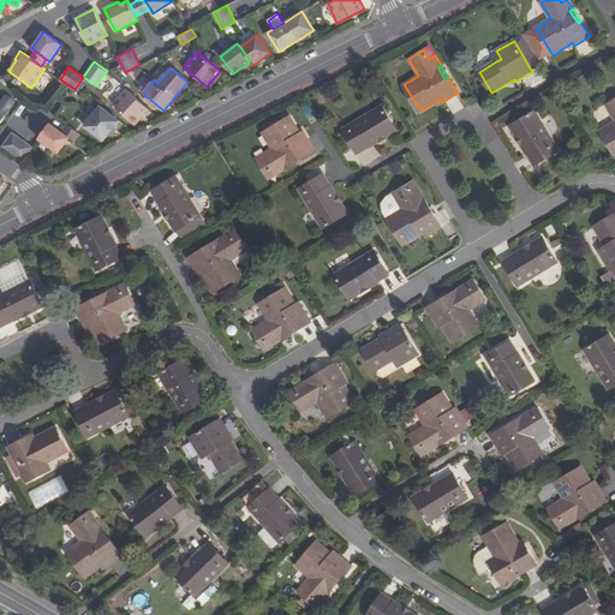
[(135,125),(149,109),(127,89),(113,103),(135,125)]
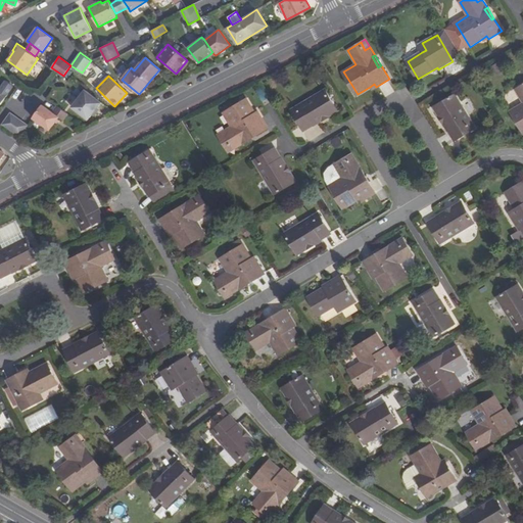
[(522,85),(516,89),(522,101),(522,103),(511,110),(522,130),(522,85)]
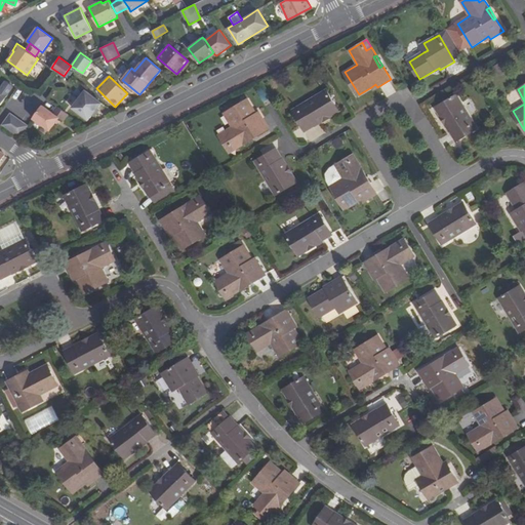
[(22,89),(8,110),(29,123),(42,103),(22,89)]
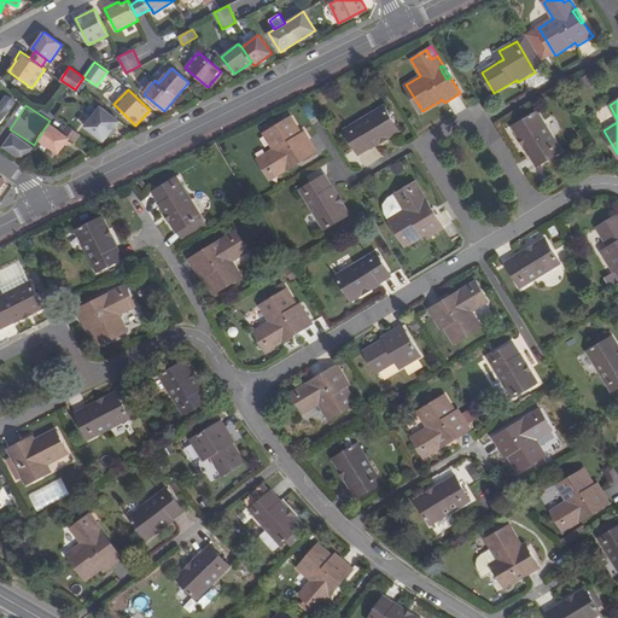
[(104,141),(120,121),(100,106),(85,126),(104,141)]
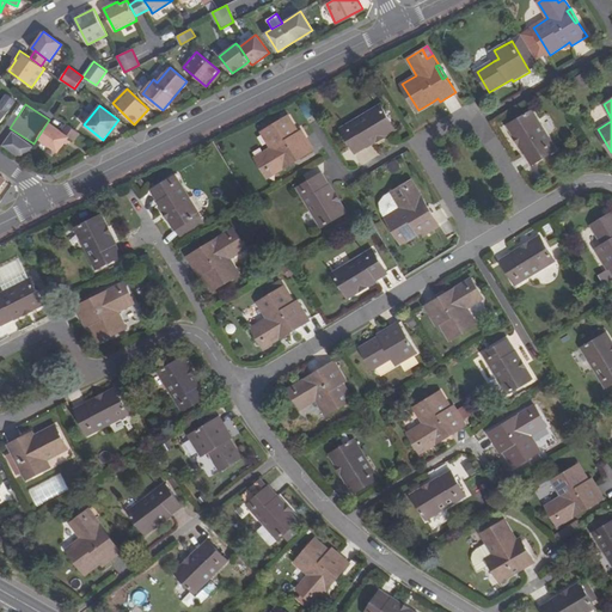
[(342,129),(356,153),(396,128),(381,105),(342,129)]
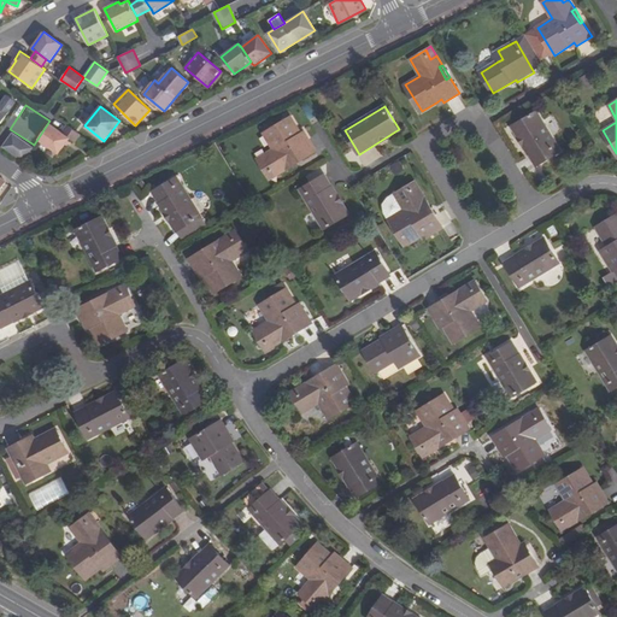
[(513,127),(536,165),(560,151),(538,112),(513,127)]
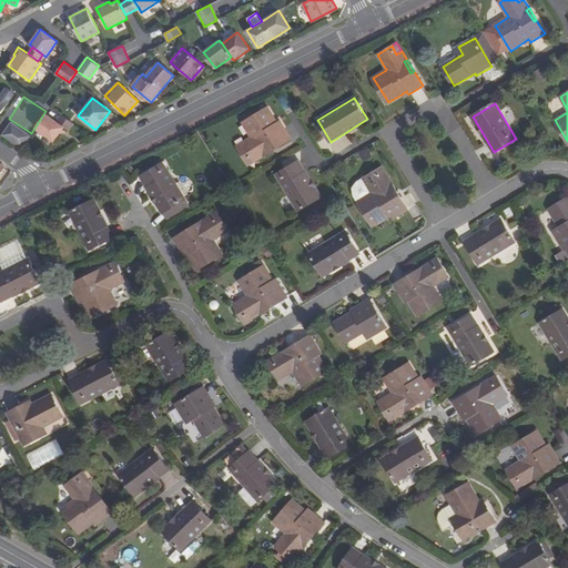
[(256,161),(266,155),(264,152),(275,145),(277,149),(292,140),(283,125),(280,128),(277,122),(269,108),(244,123),(252,138),(237,145),(245,160),(254,155),(256,161)]
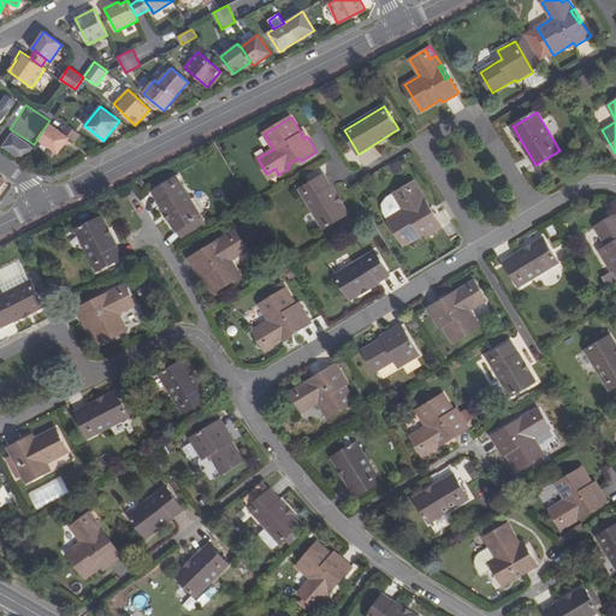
[(66,124),(61,131),(49,123),(39,138),(59,153),(70,137),(75,141),(80,134),(66,124)]
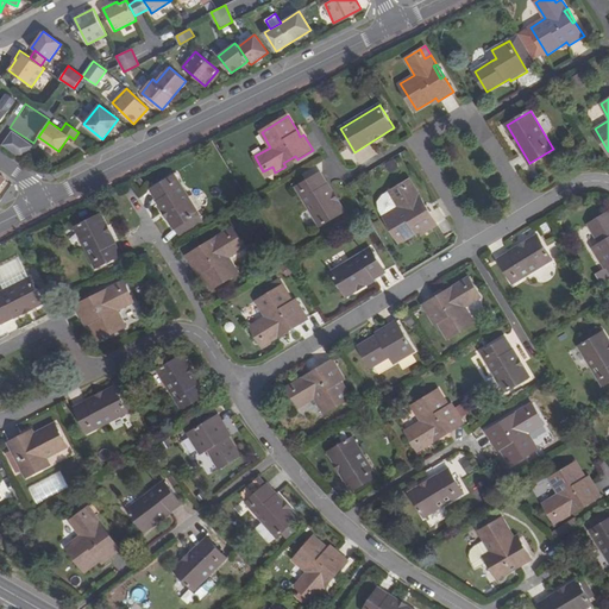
[(4,144),(16,152),(25,140),(12,131),(4,144)]
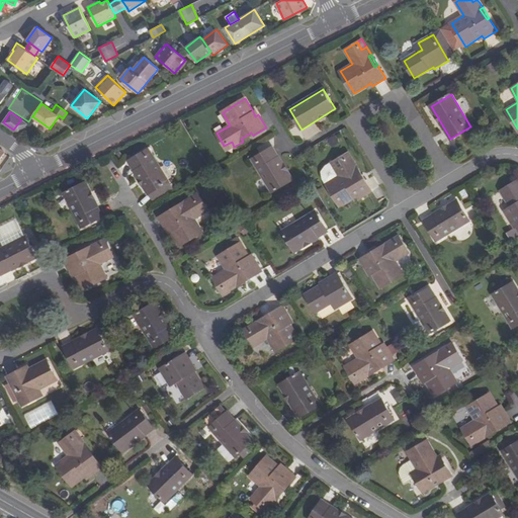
[(27,123),(21,119),(13,130),(19,135),(27,123)]
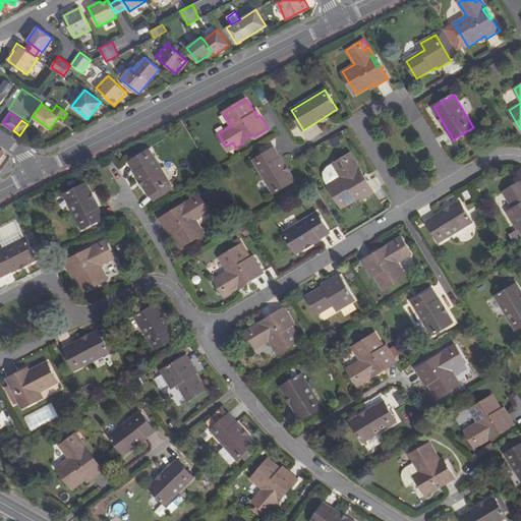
[(242,139),(244,142),(254,136),(252,133),(242,139)]
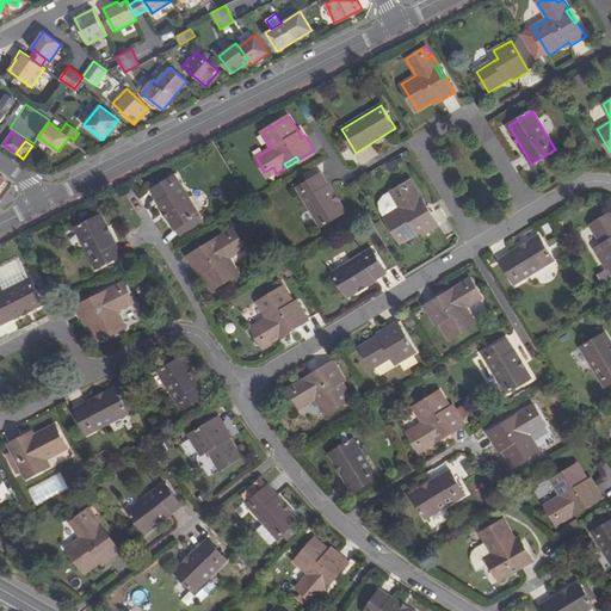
[(273,167),(264,172),(267,178),(276,173),(273,167)]
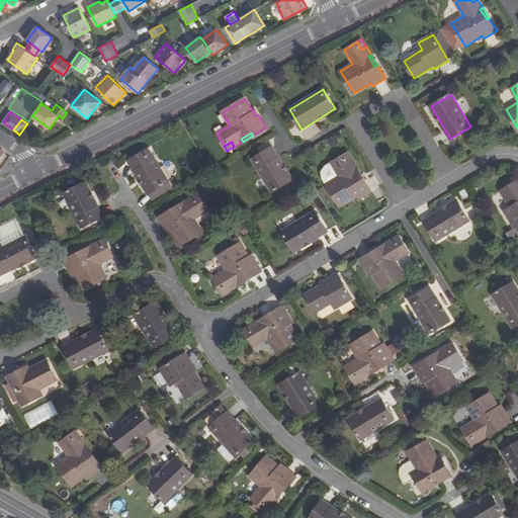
[(273,193),(293,181),(273,147),(253,159),(273,193)]
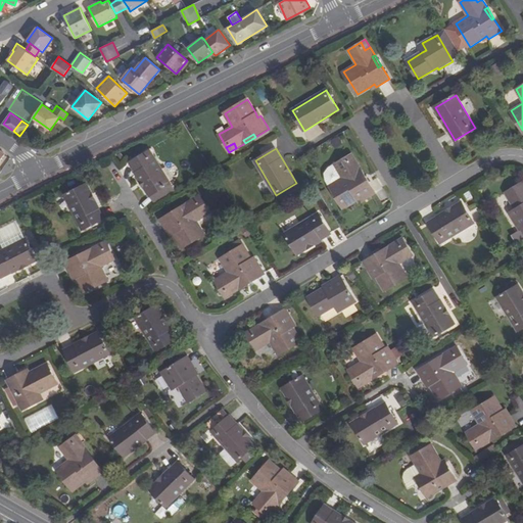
[(150,196),(171,184),(151,150),(131,162),(150,196)]
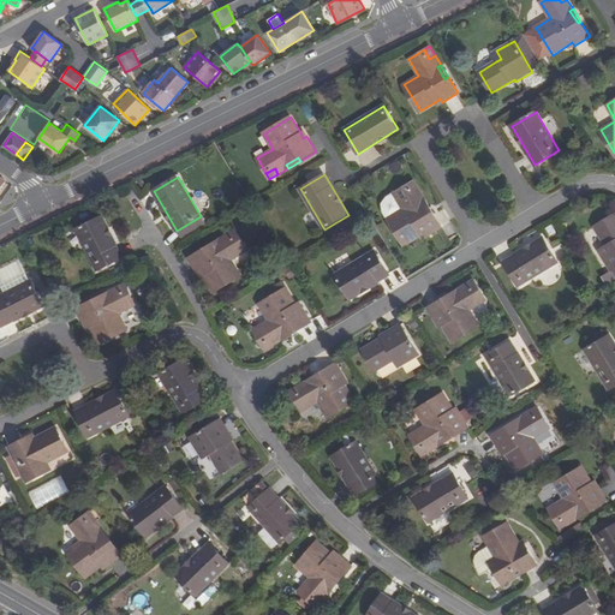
[(415,180),(408,184),(413,193),(419,190),(415,180)]
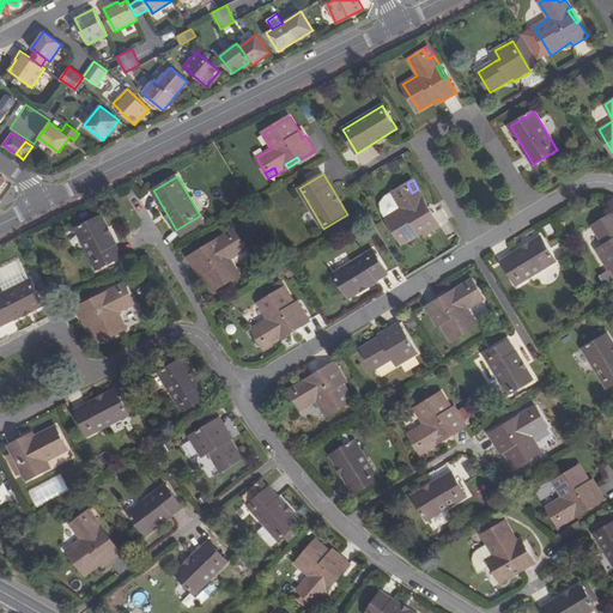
[(441,228),(431,212),(429,213),(420,201),(424,199),(418,189),(412,193),(407,183),(393,192),(402,208),(387,218),(404,244),(418,236),(423,232),(425,236),(441,228)]
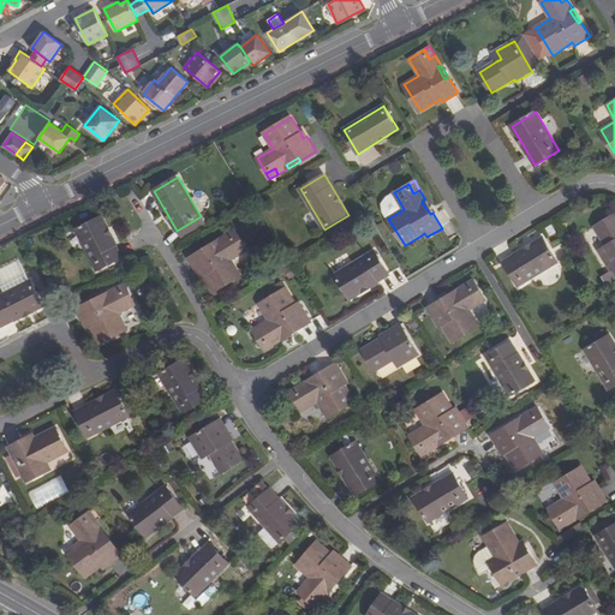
[(433,213),(425,199),(422,202),(430,214),(433,213)]
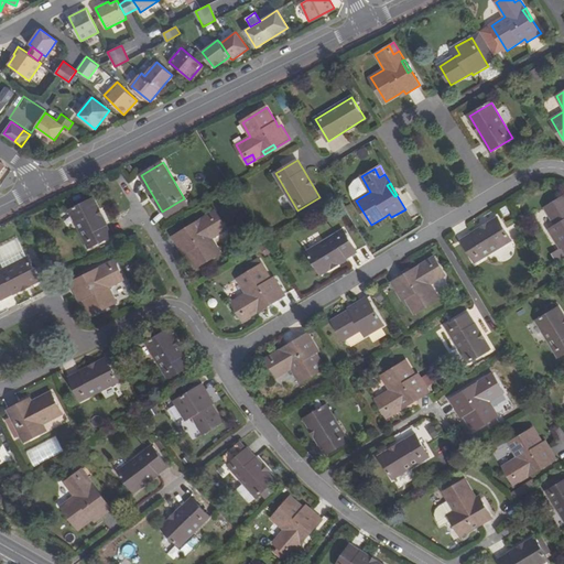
[(563,245),(563,196),(545,207),(555,224),(557,227),(551,231),(561,248),(563,245)]
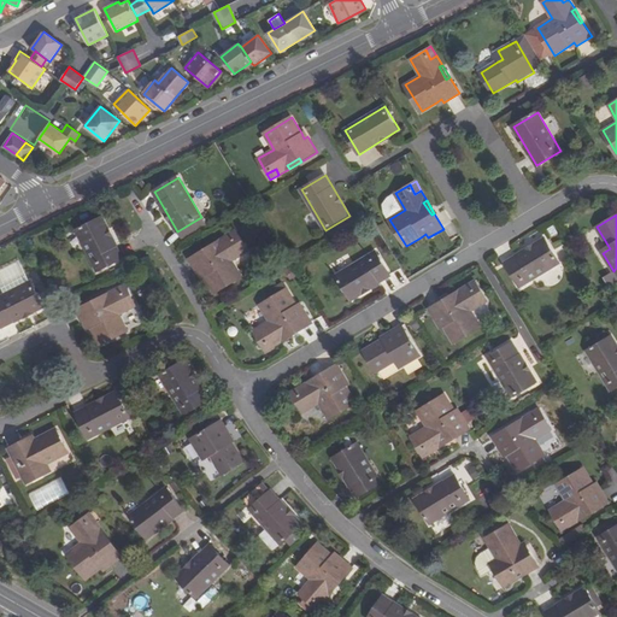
[(97,271),(122,259),(101,218),(76,230),(97,271)]
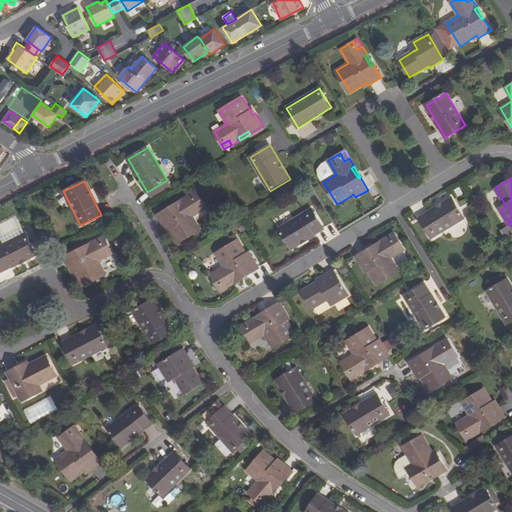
[(196,191),(189,196),(191,200),(199,196),(196,191)]
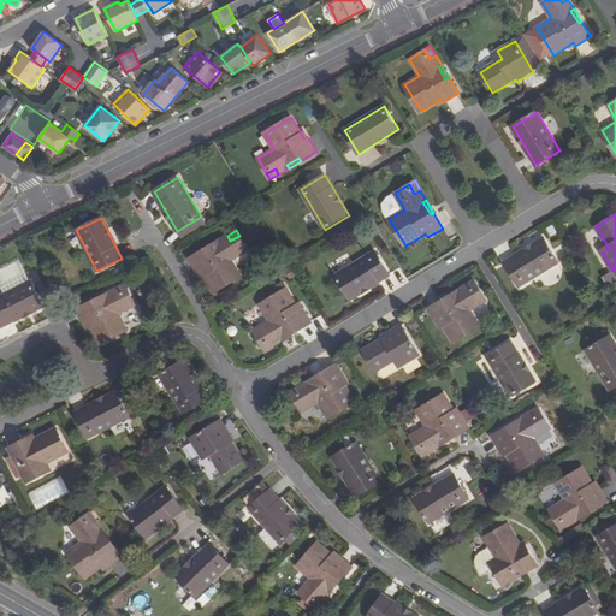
[(207,253),(205,249),(190,258),(199,273),(202,272),(206,277),(214,292),(242,276),(232,260),(248,250),(240,236),(230,241),(227,236),(217,242),(219,244),(207,253)]
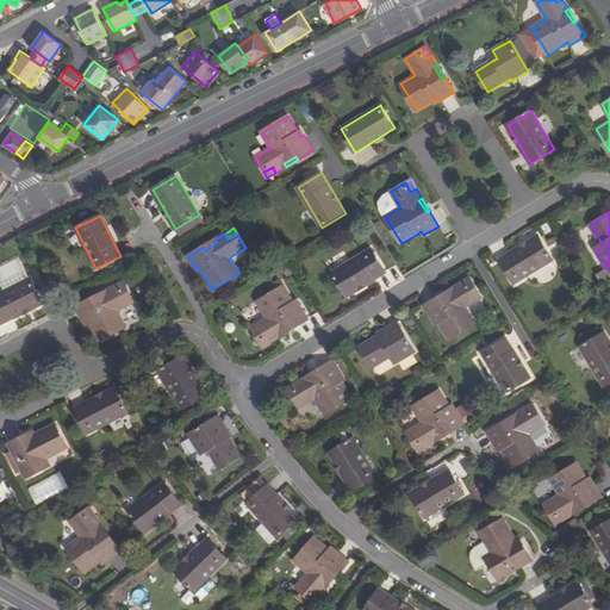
[(515,284),(554,261),(540,236),(500,260),(515,284)]
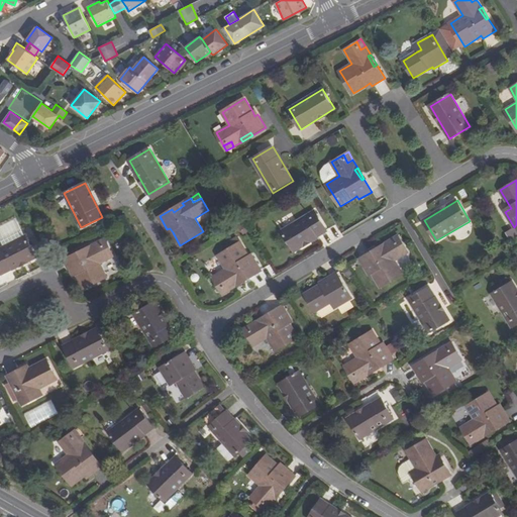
[(184,205),(182,203),(172,209),(174,212),(184,205)]
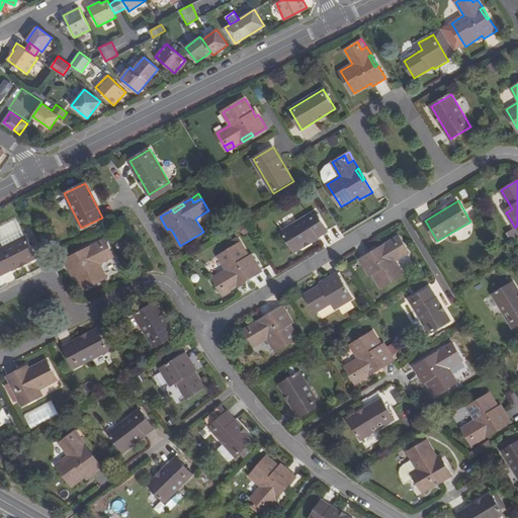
[(294,252),(328,231),(316,210),(282,231),(294,252)]
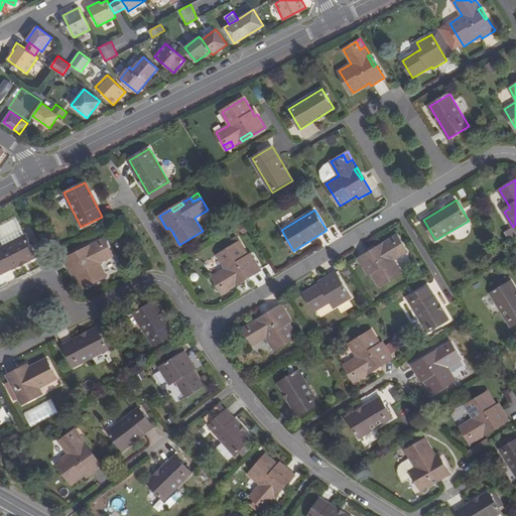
[(281,230),(295,220),(290,213),(276,222),(281,230)]
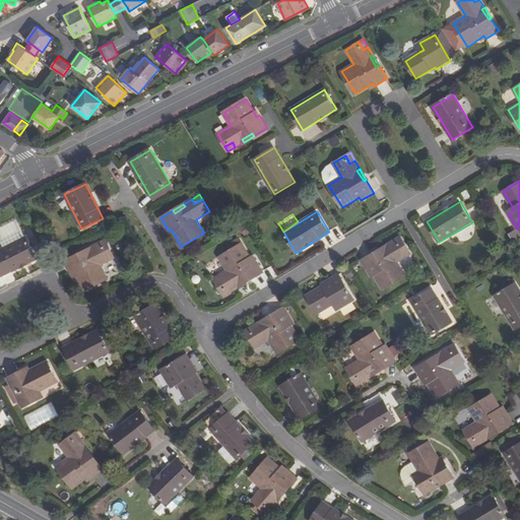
[(0,226),(0,239),(4,248),(24,238),(15,219),(0,226)]
